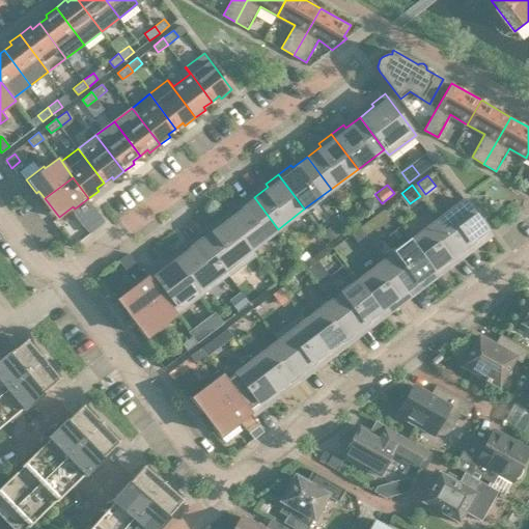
[(370,211),(381,203),(373,194),(363,201),(370,211)]
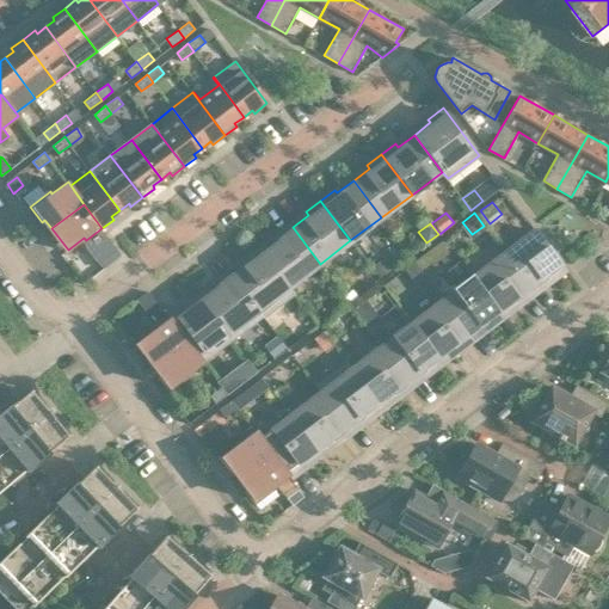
[(259,247),(289,287),(320,264),(293,227),(276,239),(274,237),(259,247)]
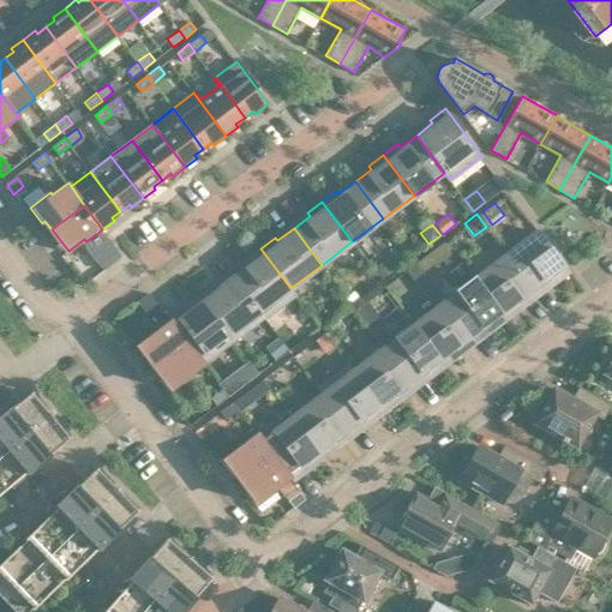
[(507,255),(535,292),(551,280),(553,282),(569,271),(538,231),(507,255)]
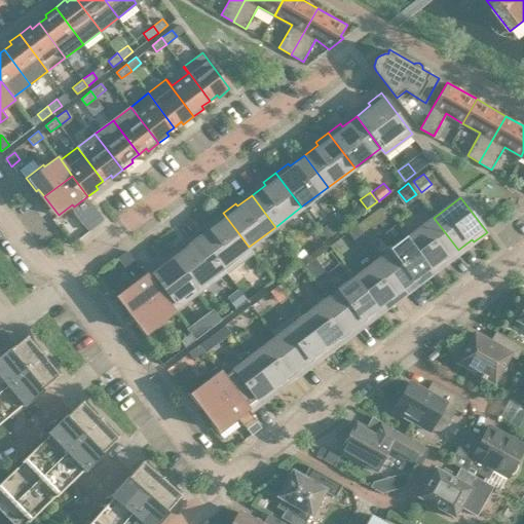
[(387,212),(383,206),(373,213),(378,220),(387,212)]
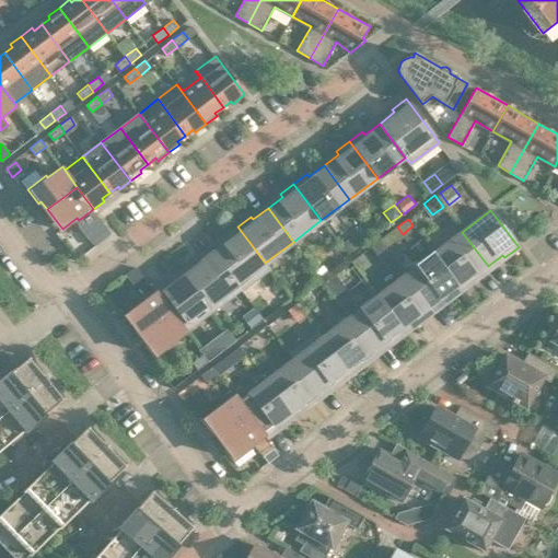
[(227,239),(212,251),(237,283),(265,263),(237,227),(224,236),(227,239)]
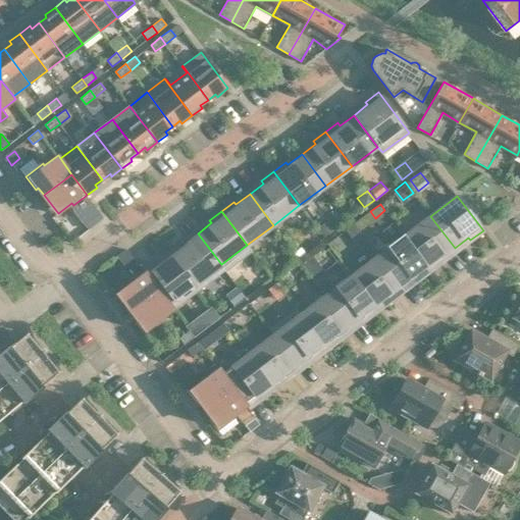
[(354,223),(361,231),(370,224),(364,216),(354,223)]
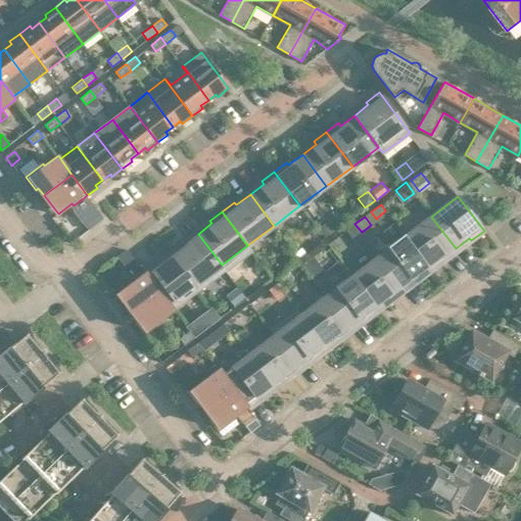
[(441,258),(456,248),(431,217),(406,236),(431,271),(443,262),(441,258)]
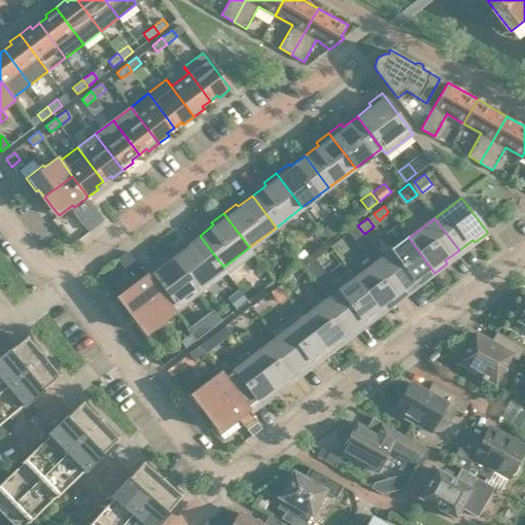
[(327,240),(338,232),(330,223),(320,231),(327,240)]
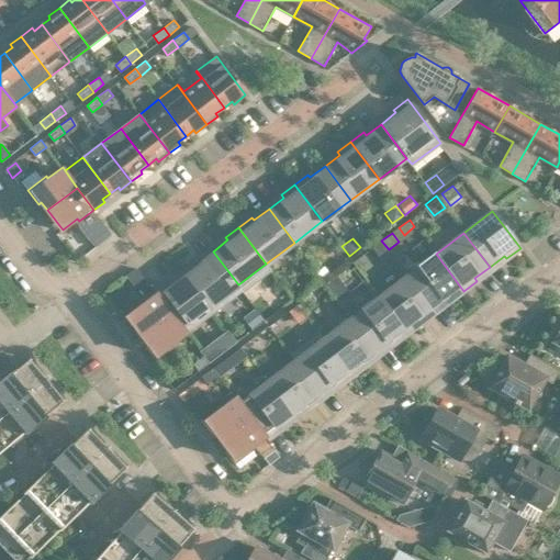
[(380,257),(389,250),(389,249),(381,241),(372,247),(380,257)]
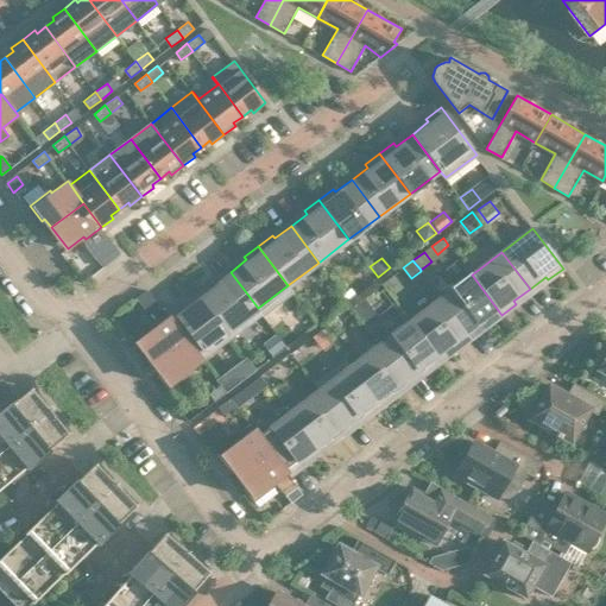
[(227,330),(258,308),(231,272),(214,284),(212,281),(197,291),(227,330)]
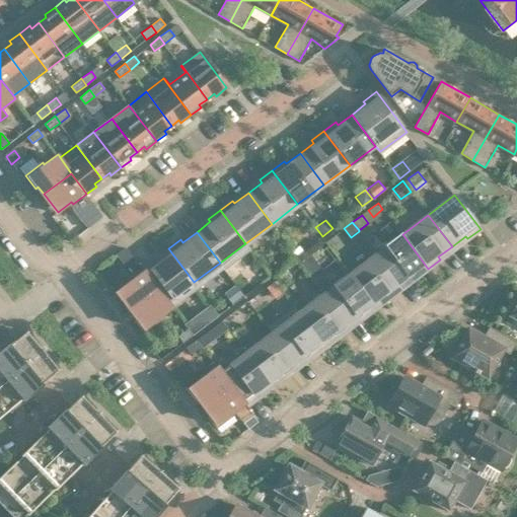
[(402,234),(376,253),(400,286),(414,275),(416,278),(428,269),(402,234)]
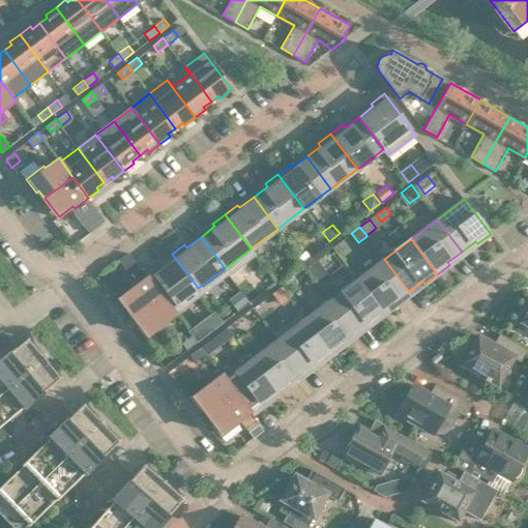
[(124,266),(134,259),(128,252),(119,260),(124,266)]
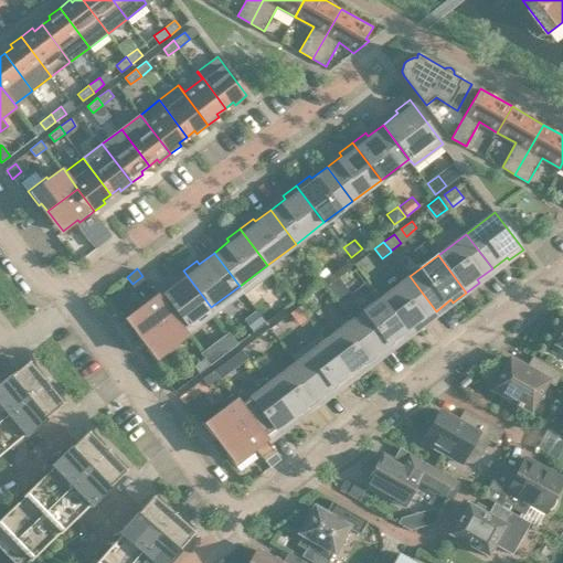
[(158,295),(171,311),(183,328),(187,333),(214,312),(211,307),(183,271),(170,280),(172,284),(158,295)]
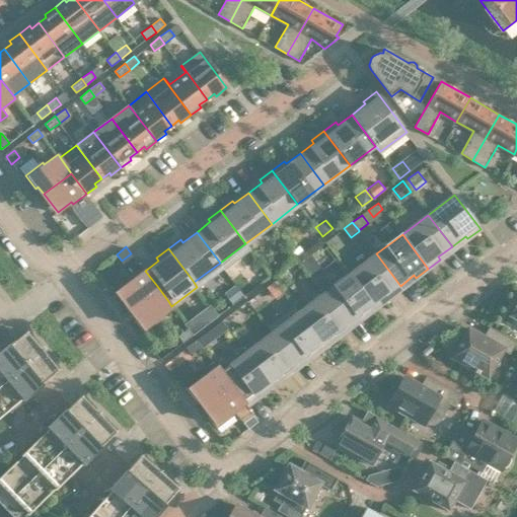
[(281,256),(287,264),(289,266),(298,259),(296,256),(290,249),(281,256)]
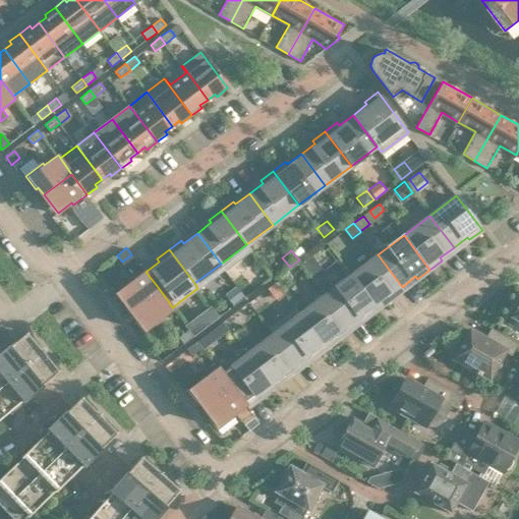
[(324,270),(312,254),(301,262),(313,278),(324,270)]
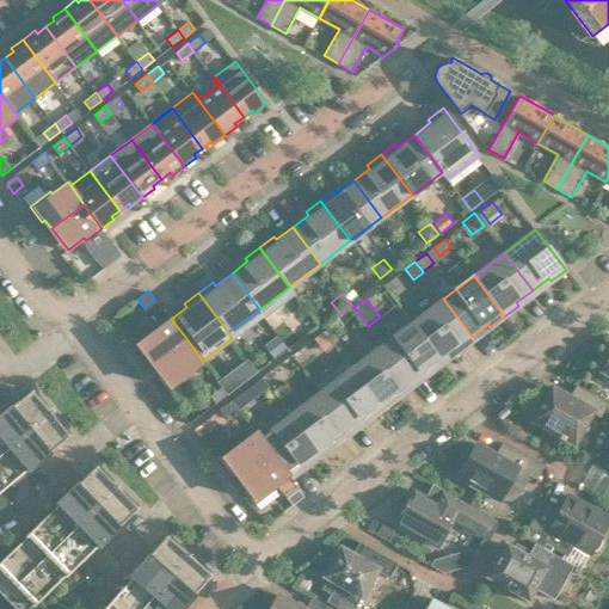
[(455,349),(472,337),(443,299),(412,321),(443,363),(457,352),(455,349)]
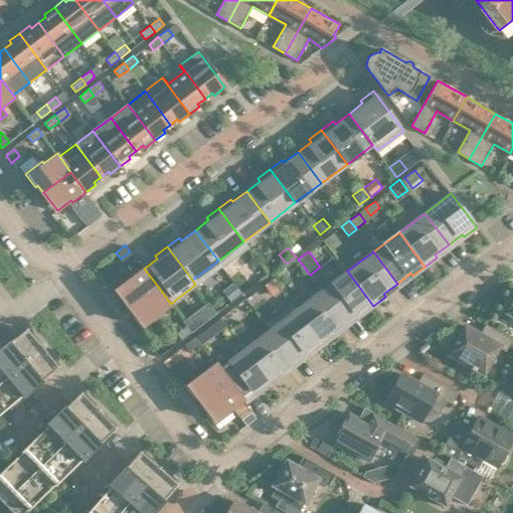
[(117,289),(128,305),(156,284),(144,269),(142,266),(129,277),(130,279),(117,289)]
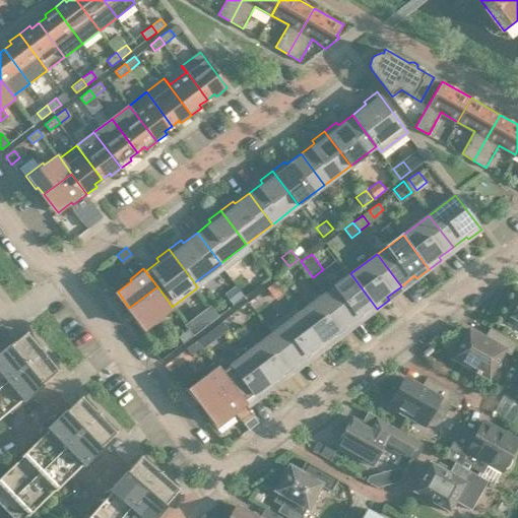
[(365,318),(377,309),(350,273),(325,294),(349,325),(363,315),(365,318)]
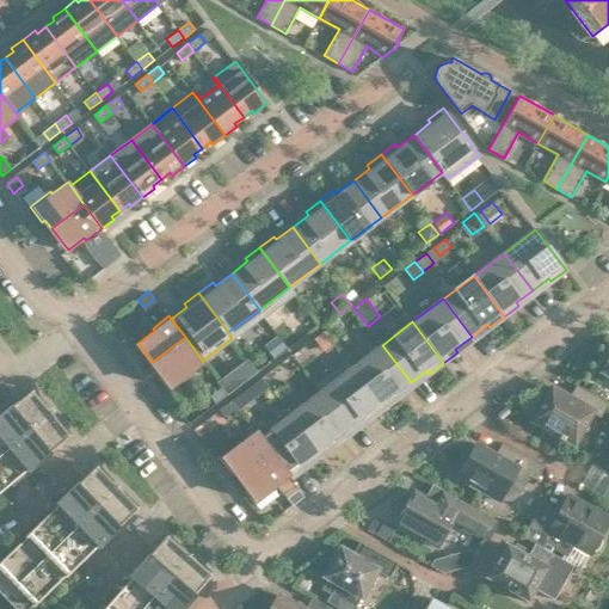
[(277,334),(265,344),(274,357),(287,346),(277,334)]
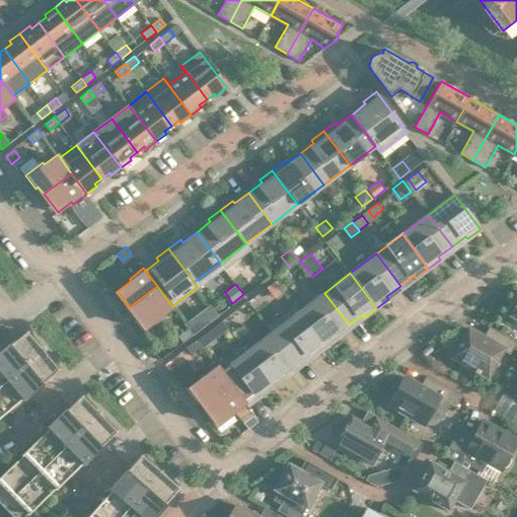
[(168,301),(157,286),(129,307),(137,317),(135,319),(144,333),(161,319),(160,317),(172,307),(171,306),(168,301)]
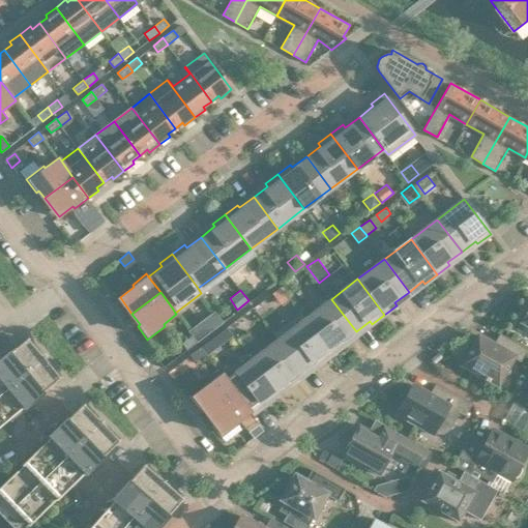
[(304,319),(331,354),(344,345),(342,343),(356,331),(331,299),(304,319)]
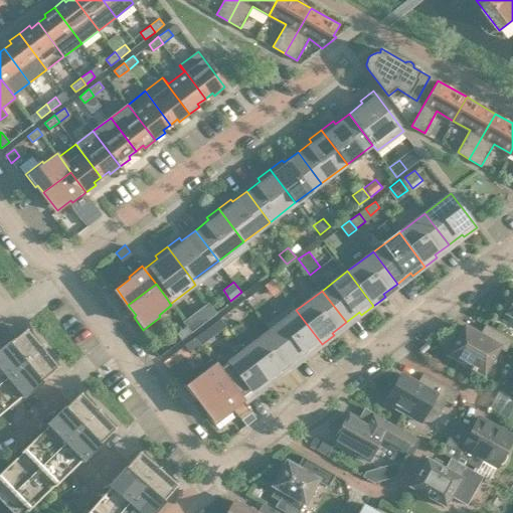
[(296,310),(271,329),(295,361),(308,351),(310,353),(322,344),(296,310)]
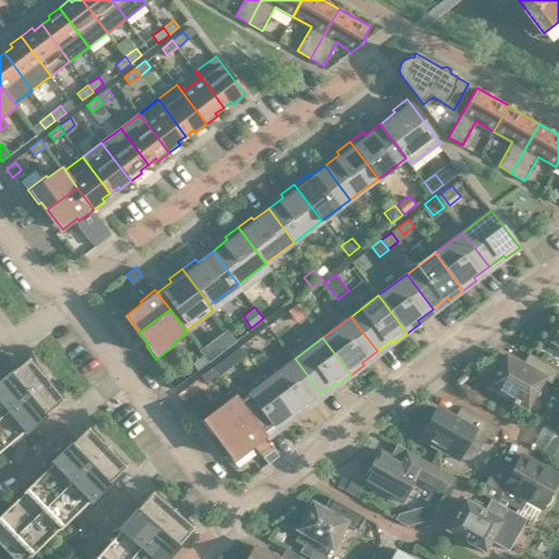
[(214,340),(201,351),(203,355),(208,362),(223,351),(214,340)]
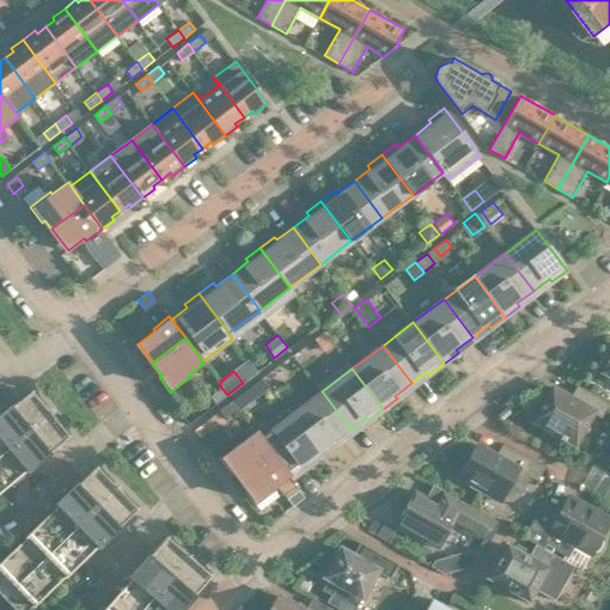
[(571,397),(553,388),(534,420),(548,429),(547,432),(563,441),(566,439),(575,444),(593,413),(602,418),(609,403),(578,385),(571,397)]
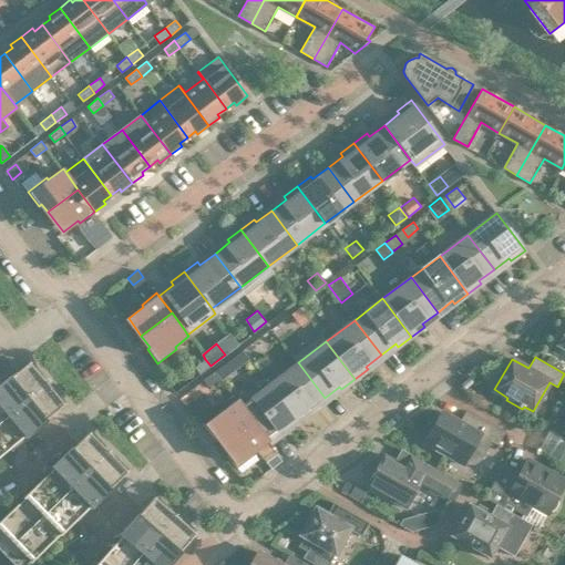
[(195,367),(201,373),(211,366),(205,359),(195,367)]
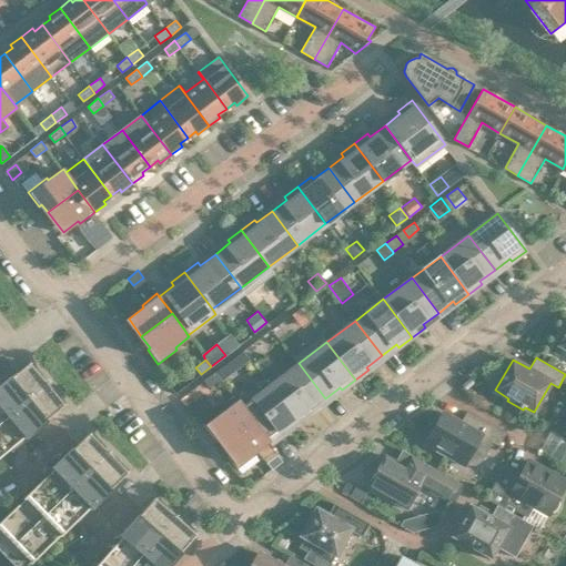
[(0,400),(11,413),(47,384),(30,362),(0,386),(0,400)]
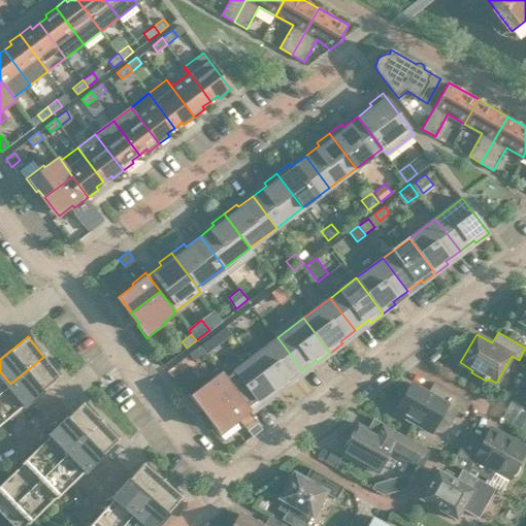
[(288,381),(302,370),(277,337),(251,357),(277,393),(290,384),(288,381)]
